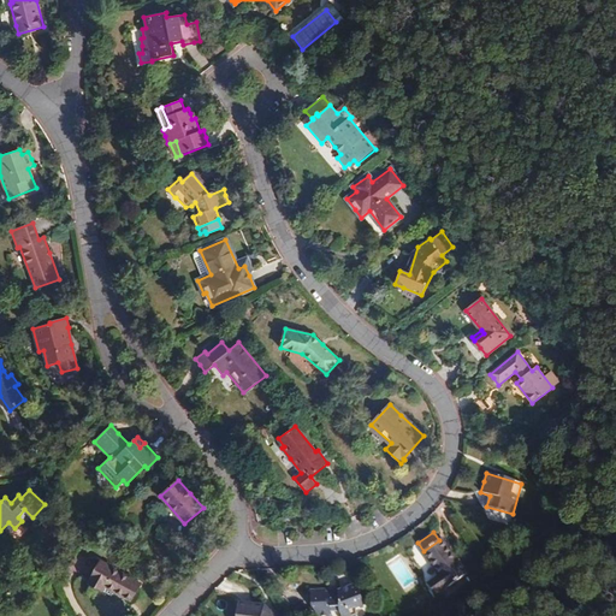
[(424,551),(422,552),(439,576),(434,580),(427,585),(436,597),(468,574),(442,538),(439,540),(424,551)]
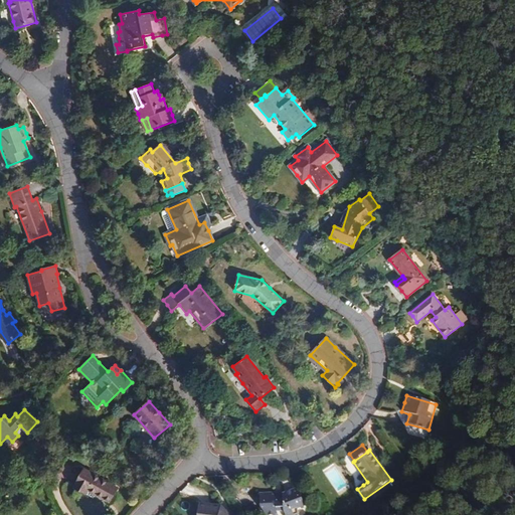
[(84,470),(74,487),(86,494),(88,491),(96,495),(103,499),(105,496),(111,500),(114,493),(117,488),(84,470)]
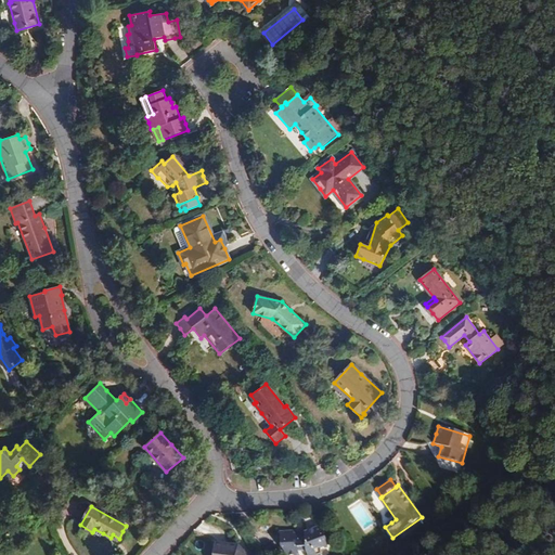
[(280,546),(285,554),(298,554),(298,552),(307,551),(308,554),(321,554),(321,549),(328,545),(321,526),(305,532),(305,534),(297,534),(297,531),(287,532),(280,532),(280,546)]
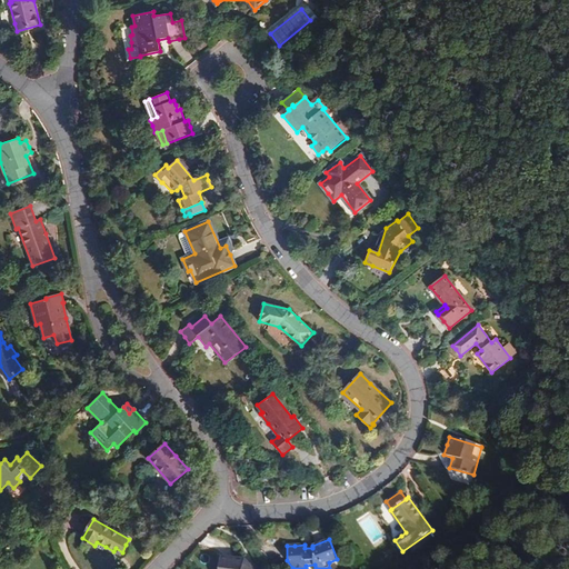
[(281,567),(278,555),(269,557),(272,568),(281,567)]
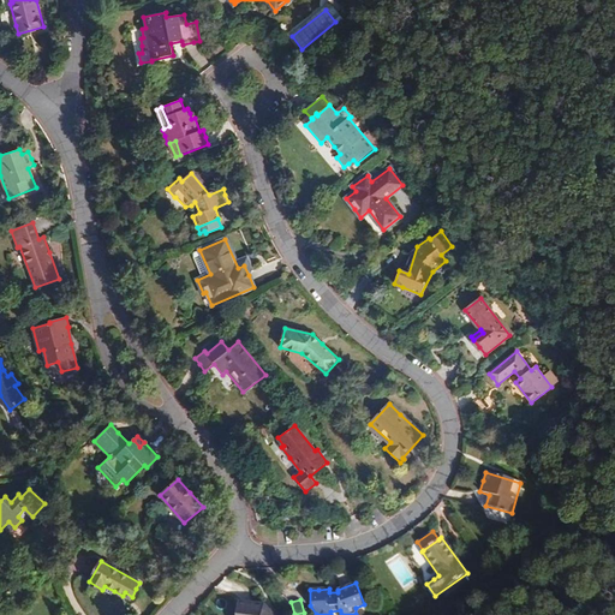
[(272,614),(273,614),(273,610),(268,610),(263,604),(238,602),(236,614),(272,614)]
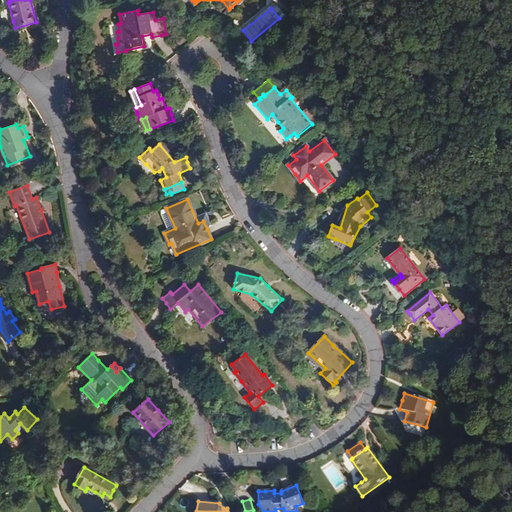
All buildings are outlined.
